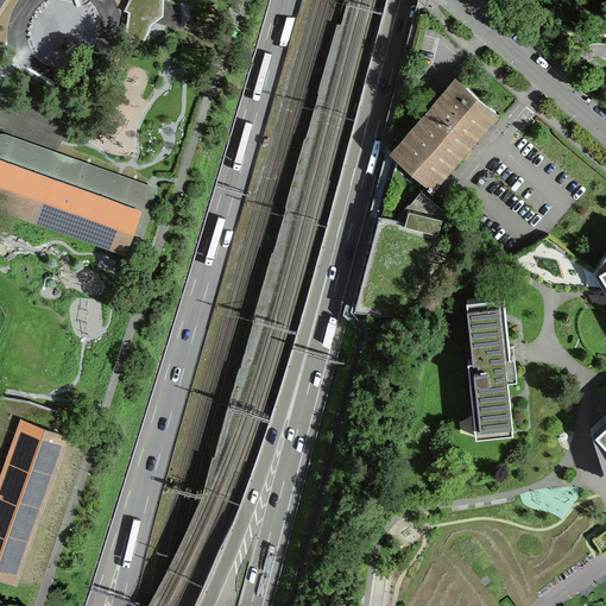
[(144,21),(138,19),(145,0),(128,0),(124,12),(127,14),(124,42),(140,44),(144,21)]
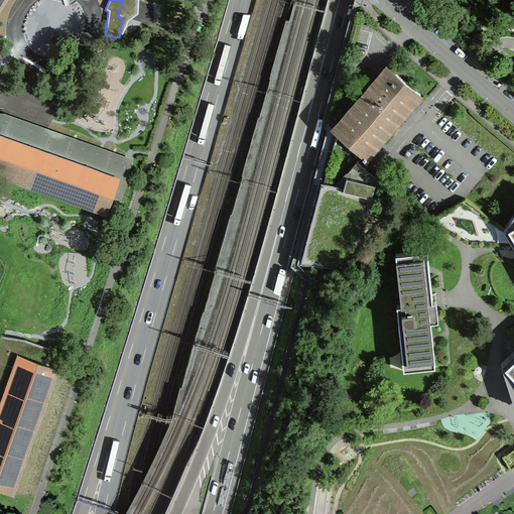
[(361,159),(363,161),(418,96),(390,72),(386,68),(332,131),(362,157),(361,159)]
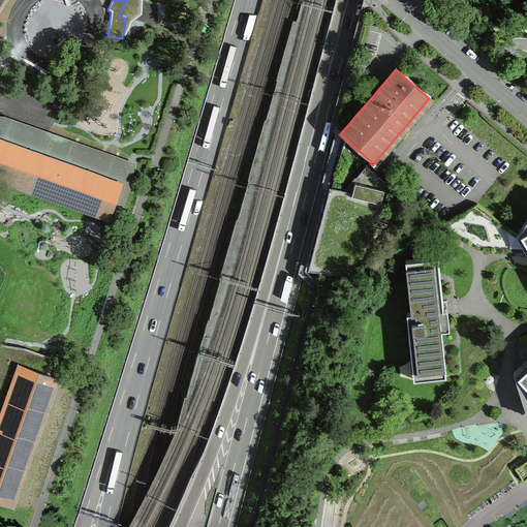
[(0,140),(122,184),(115,206),(123,208),(135,165),(2,118),(0,118),(0,140)]
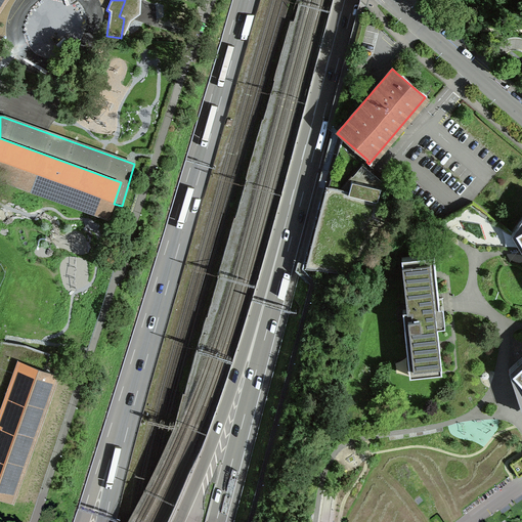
[(0,184),(109,221),(114,204),(121,182),(0,138),(0,184)]
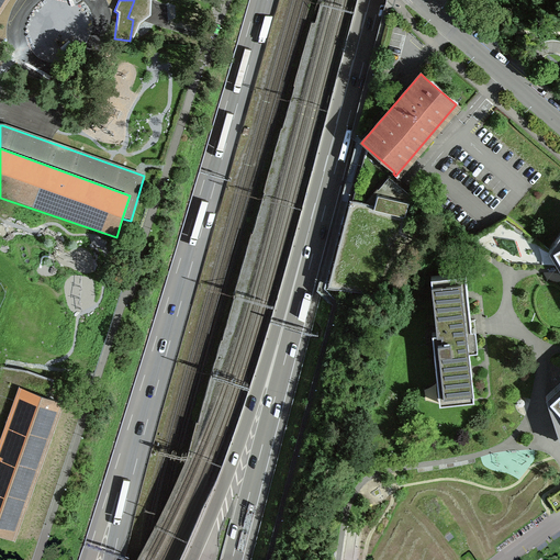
[(384,241),(388,245),(399,248),(402,236),(412,201),(388,180),(371,199),(374,201),(372,209),(350,203),(329,284),(360,293),(361,288),(346,284),(344,279),(345,275),(349,271),(353,260),(349,256),(353,245),(357,243),(360,232),(357,227),(358,222),(364,220),(384,225),(388,230),(384,241)]
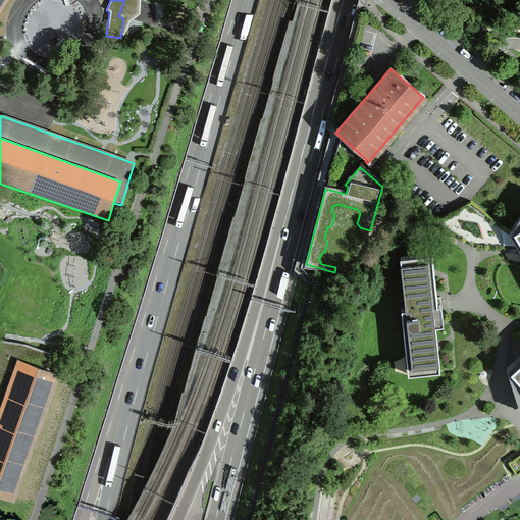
[(508,232),(468,202),(459,207),(432,223),(477,249),(515,245),(508,232)]
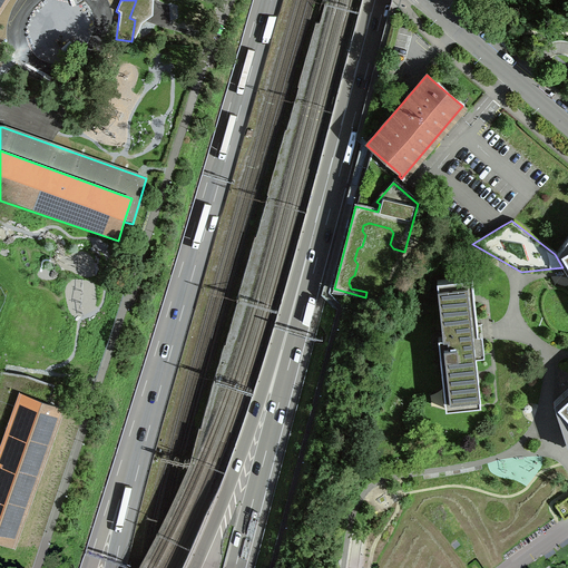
[(567,235),(555,254),(562,267),(567,273),(567,275),(567,388),(552,402),(567,450),(567,235)]
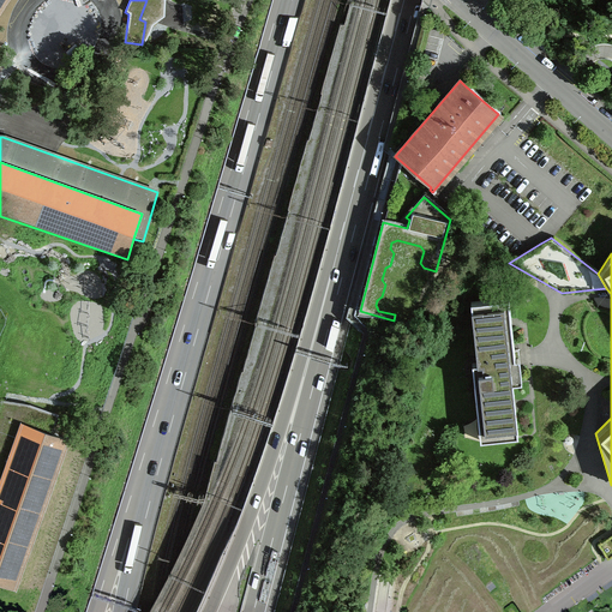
[(510,384),(516,383),(513,353),(507,299),(469,303),(475,364),(471,364),(479,441),(516,437),(510,384)]
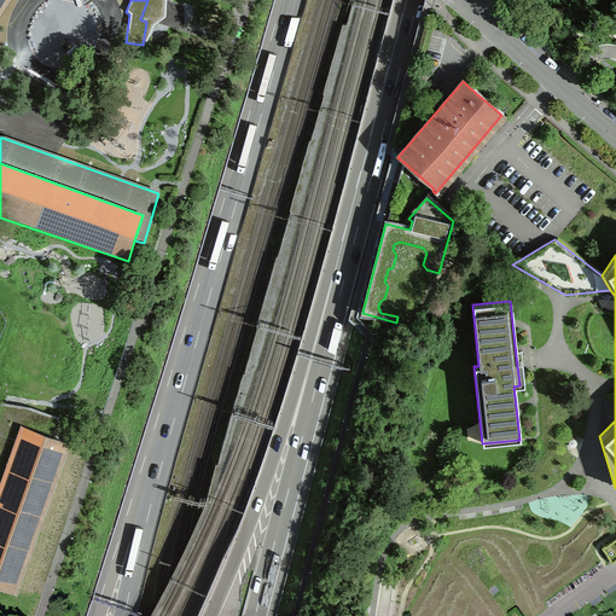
[(5,414),(0,428),(0,585),(13,590),(15,590),(12,588),(38,517),(40,518),(40,517),(39,516),(64,445),(65,446),(65,445),(47,437),(53,420),(28,411),(23,422),(5,414)]
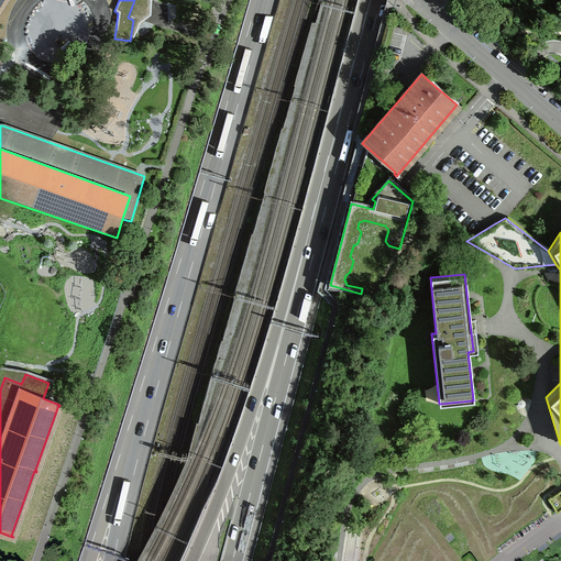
[(560,490),(548,499),(557,512),(560,508),(560,490)]
